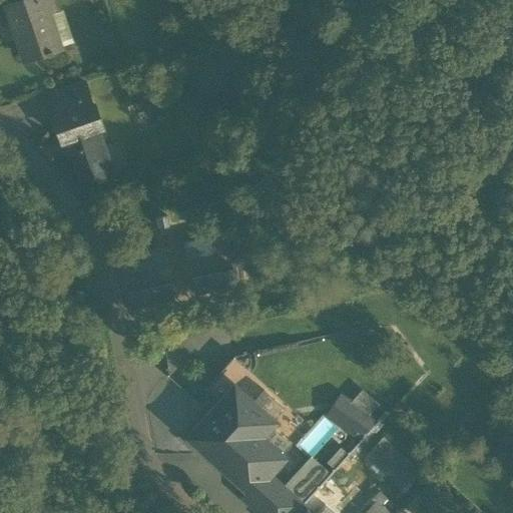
[(21,0),(7,5),(25,61),(49,53),(49,55),(54,53),(53,51),(61,49),(60,46),(50,14),(56,12),(52,0),(21,0)]
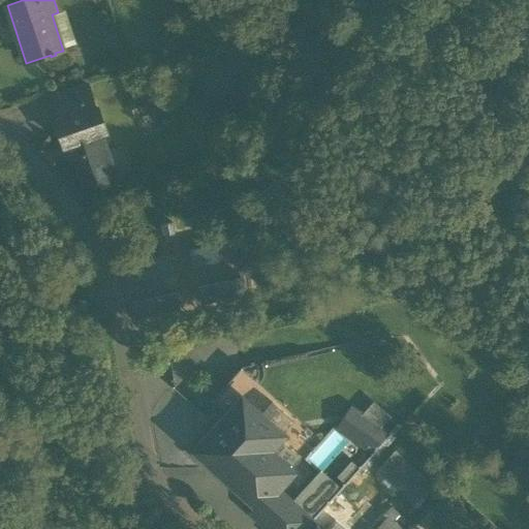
[(58,12),(52,14),(62,48),(76,43),(65,9),(58,12)]
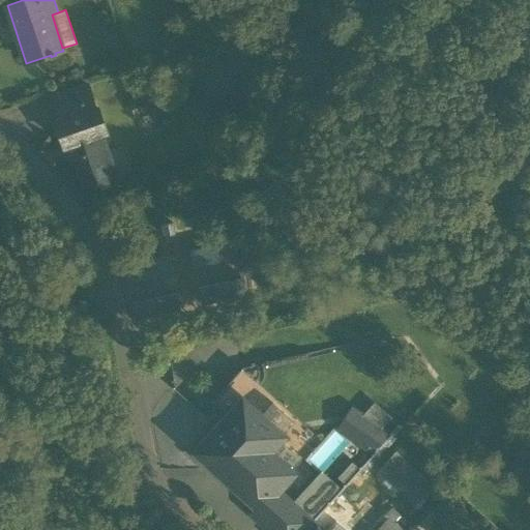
[(128,86),(133,99),(149,94),(144,81),(128,86)]
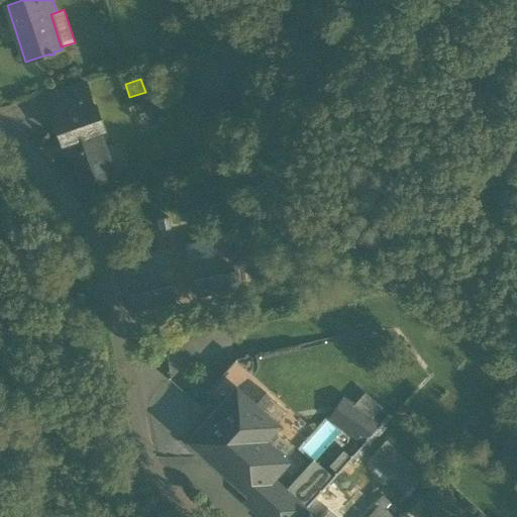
[(50,95),(59,118),(93,106),(86,83),(50,95)]
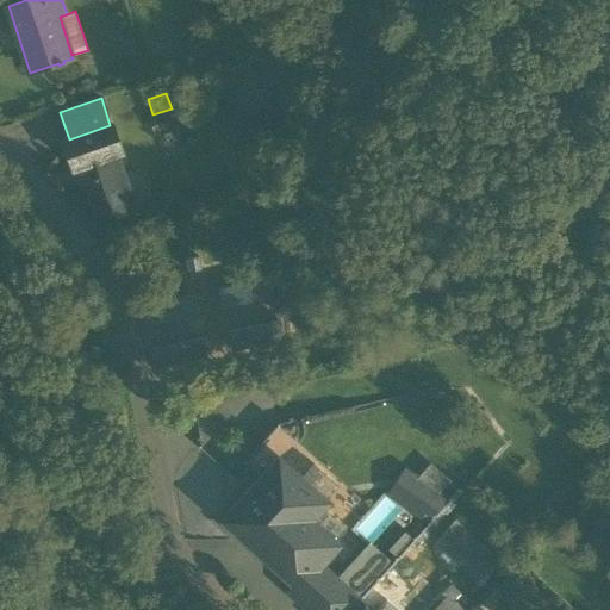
[(192,103),(172,109),(175,123),(197,116),(192,103)]
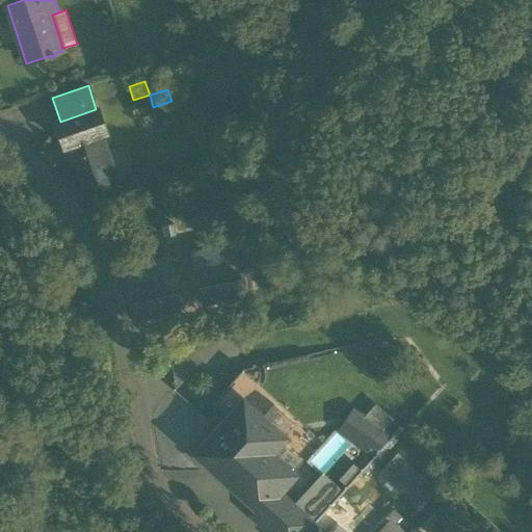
[(133,100),(130,102),(135,120),(155,113),(153,107),(150,95),(133,100)]
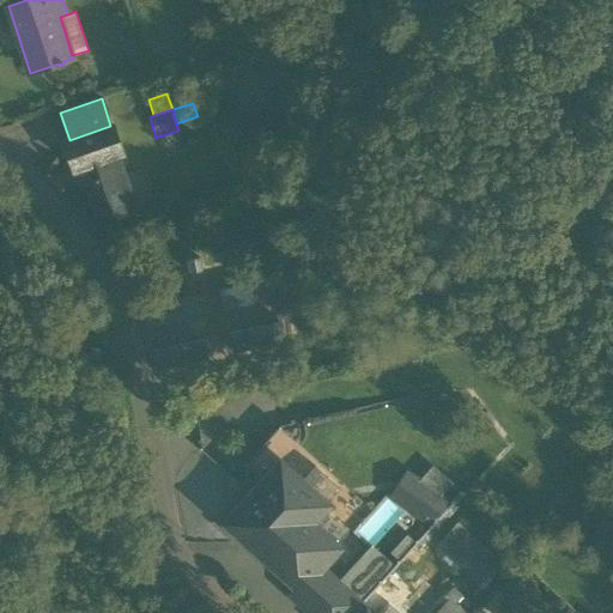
[(198,116),(176,123),(178,131),(180,134),(201,127),(198,116)]
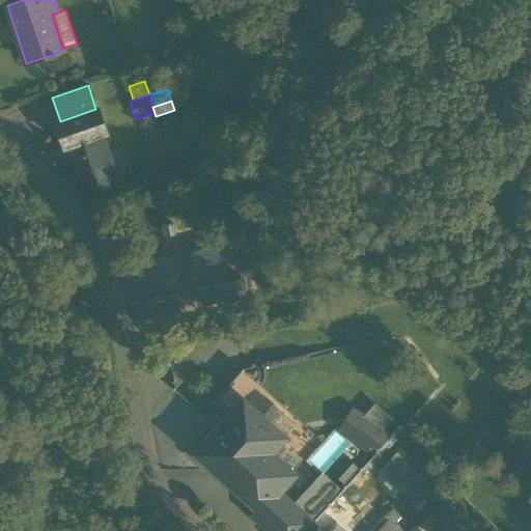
[(72,145),(87,192),(109,184),(100,156),(107,152),(101,135),(105,134),(96,109),(95,109),(60,121),(56,122),(64,147),(72,145)]
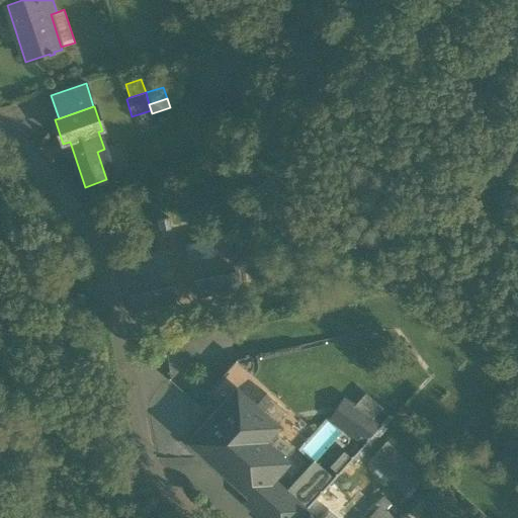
[(158,221),(160,233),(170,230),(167,219),(158,221)]
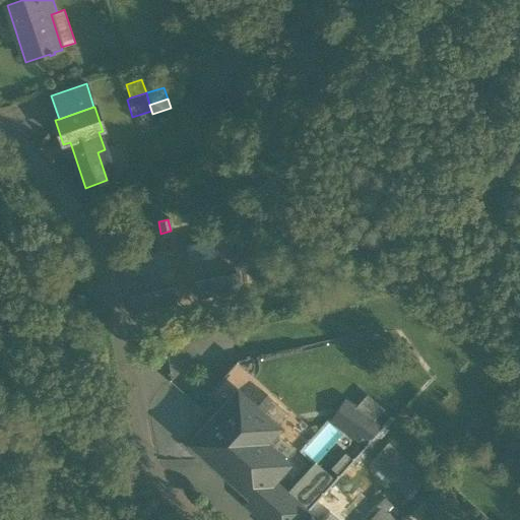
[(189,264),(233,254),(229,239),(185,248),(189,264)]
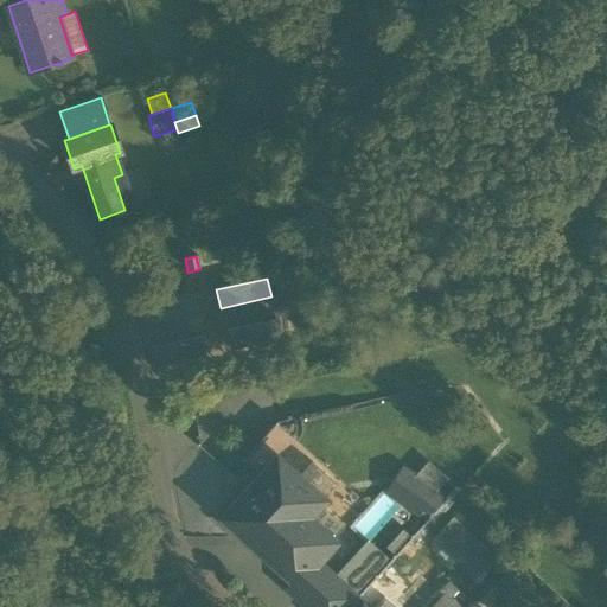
[(230,350),(281,338),(276,320),(225,331),(230,350)]
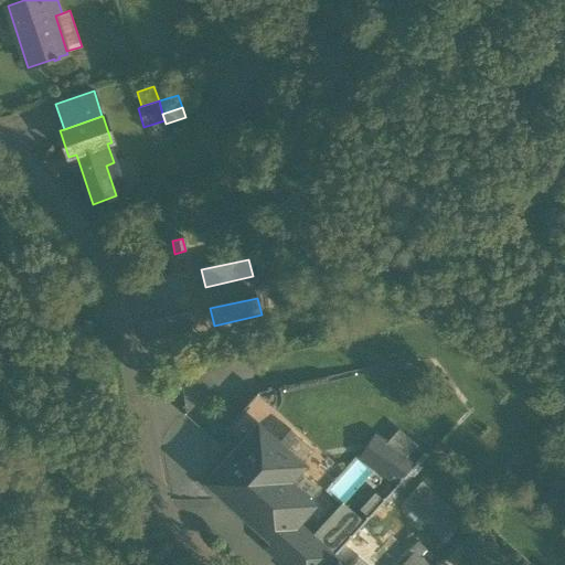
[(146,342),(193,331),(189,313),(141,324),(146,342)]
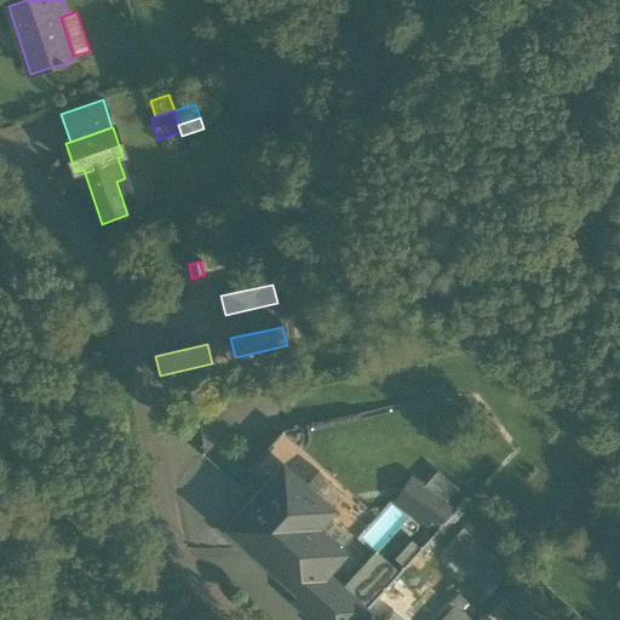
[(248,470),(268,487),(285,469),(303,486),(321,466),(283,431),(248,470)]
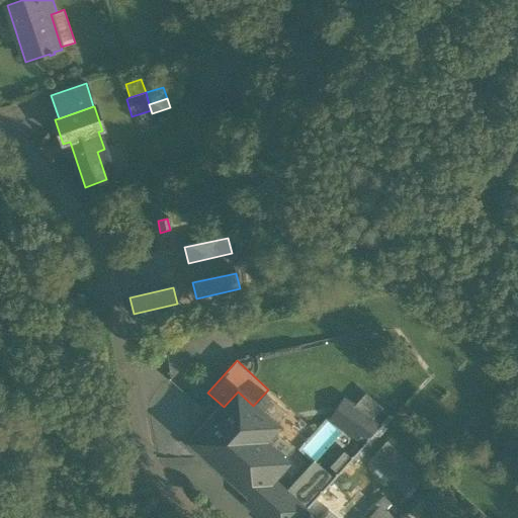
[(294,449),(273,430),(276,427),(275,426),(254,407),(253,406),(238,392),(224,407),(192,441),(252,496),(254,498),(272,478),(285,463),(283,461),(294,449)]
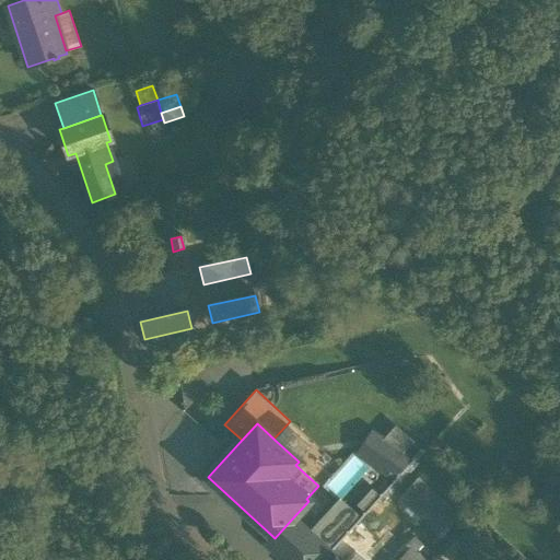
[(288,426),(275,440),(298,461),(311,446),(288,426)]
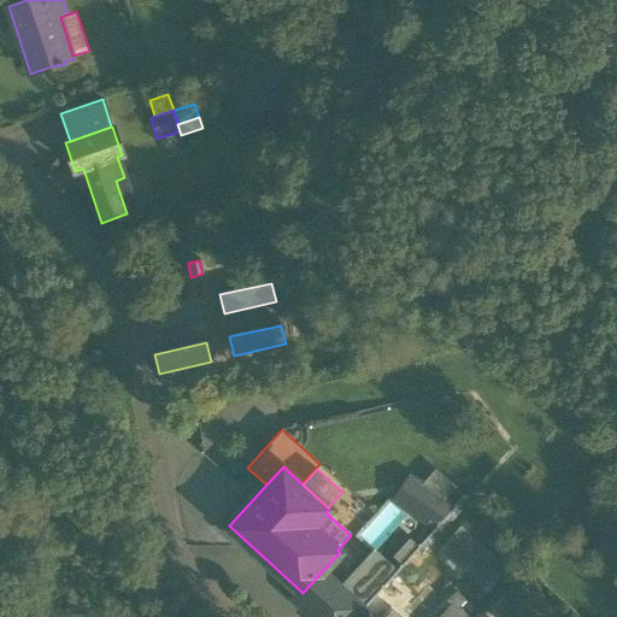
[(436,469),(422,485),(444,499),(457,486),(436,469)]
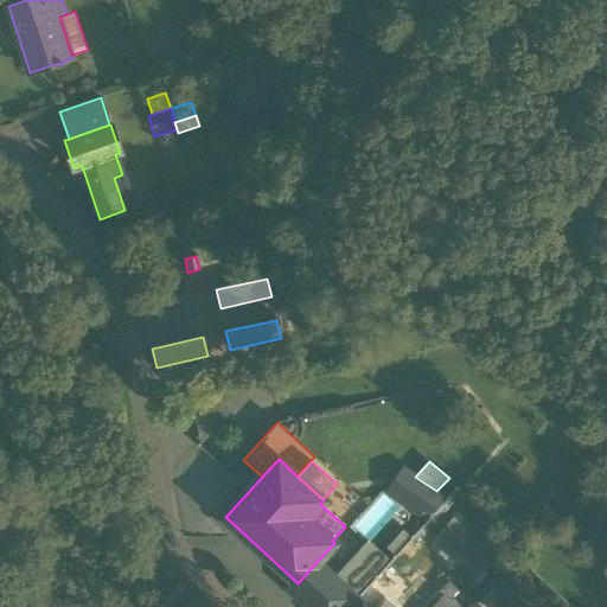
[(398,499),(415,477),(402,468),(387,492),(398,499)]
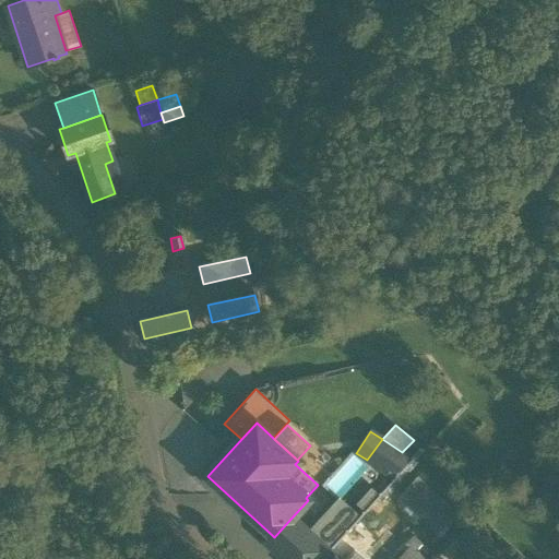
[(382,439),(367,460),(393,479),(412,460),(402,452),(382,439)]
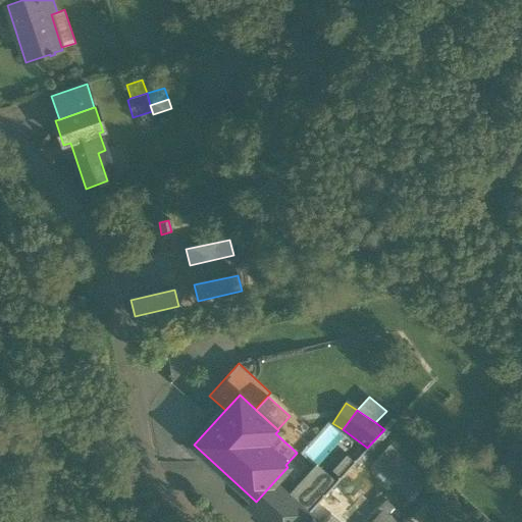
[(372,463),(395,484),(413,464),(390,444),(372,463)]
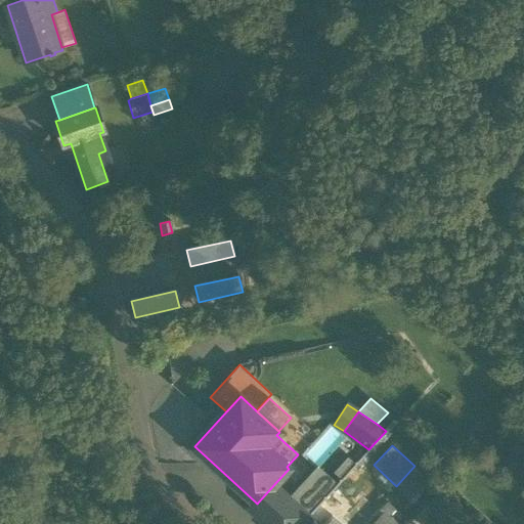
[(396,486),(411,499),(429,480),(415,466),(396,486)]
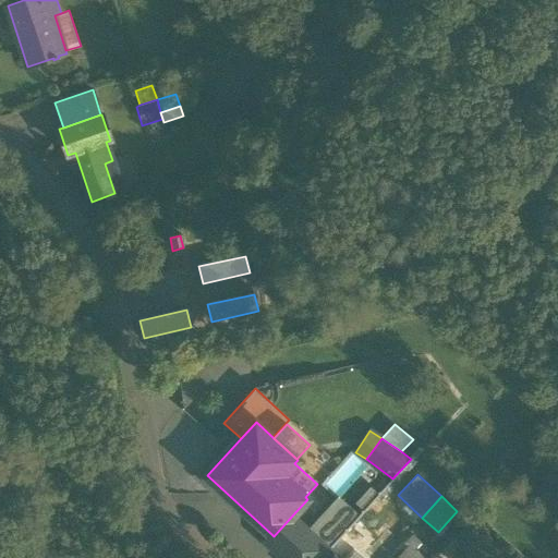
[(310,531),(329,548),(359,516),(339,498),(310,531)]
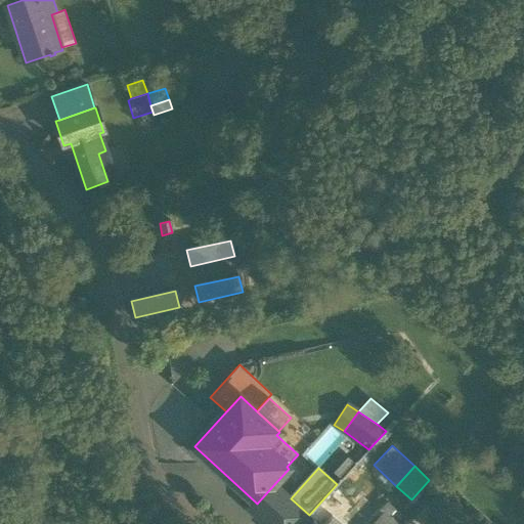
[(309,515),(291,498),(275,483),(257,504),(255,501),(248,509),(264,523),(302,523),(310,516),(309,515)]
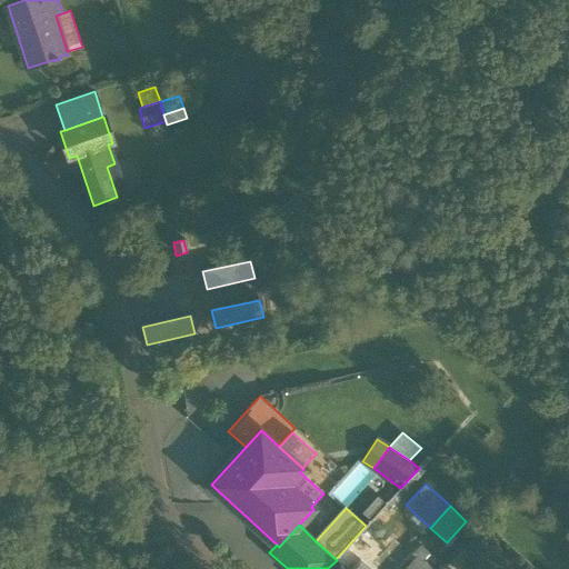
[(473,543),(480,560),(497,555),(490,538),(473,543)]
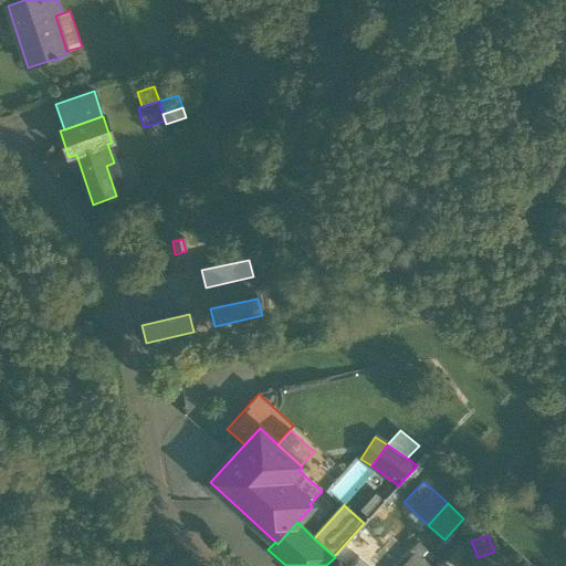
[(404,565),(428,565),(416,554),(404,565)]
